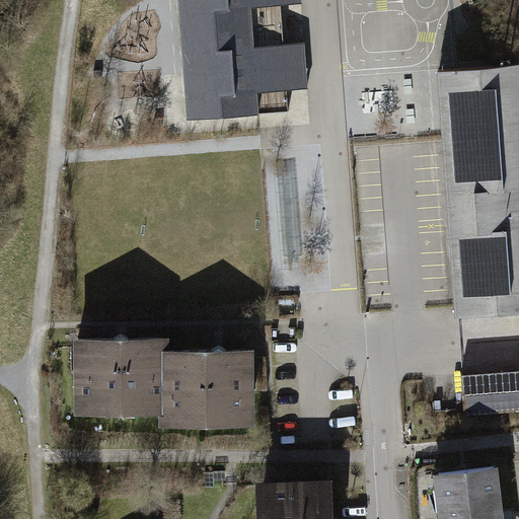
[(178,0),(188,118),(258,113),(289,110),(287,88),(307,87),(304,42),(284,44),(281,4),(301,3),(300,0),(178,0)]
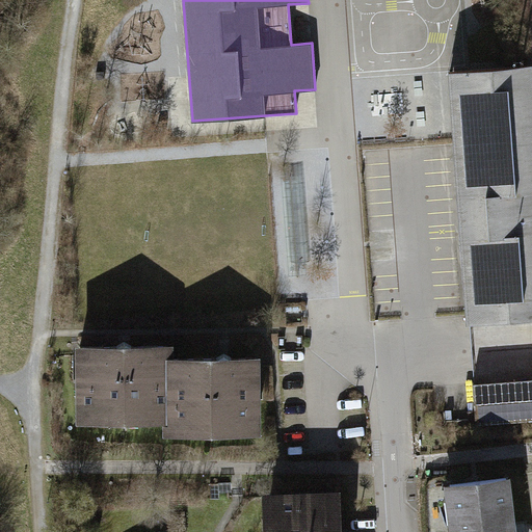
[(531,64),(449,71),(459,216),(468,323),(531,318),(531,64)]
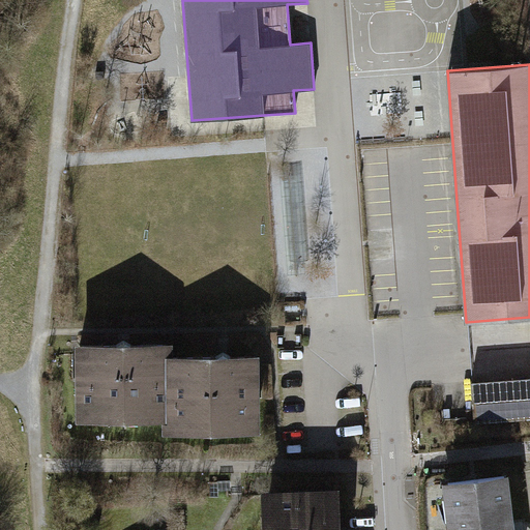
[(299,174),(278,175),(287,275),(307,273),(299,174)]
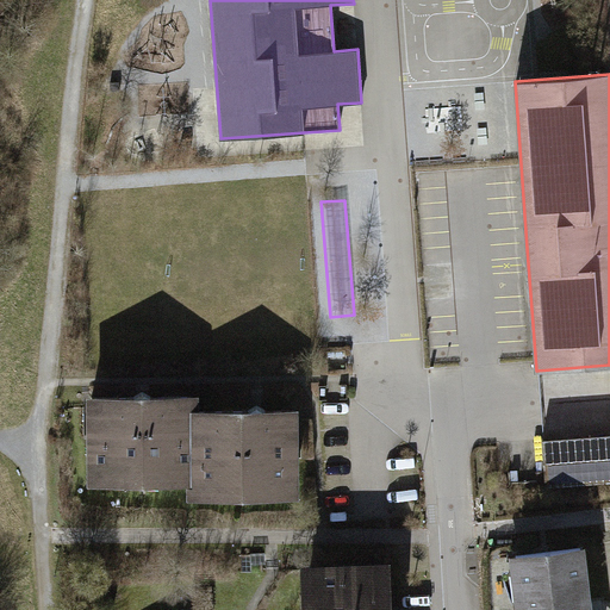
[(135,397),(92,398),(93,475),(119,474),(123,467),(163,466),(168,474),(192,474),(193,474),(192,411),(193,411),(193,397),(150,397),(150,394),(142,391),(135,394),(135,397)]
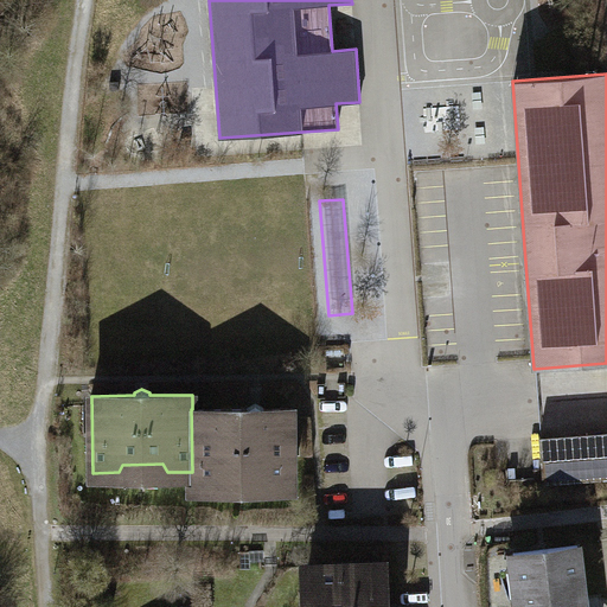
[(248,409),(192,409),(191,409),(192,472),(191,472),(192,486),(217,486),(222,478),(262,478),(267,485),(292,485),(292,409),(264,409),(264,407),(256,402),(248,407),(248,409)]
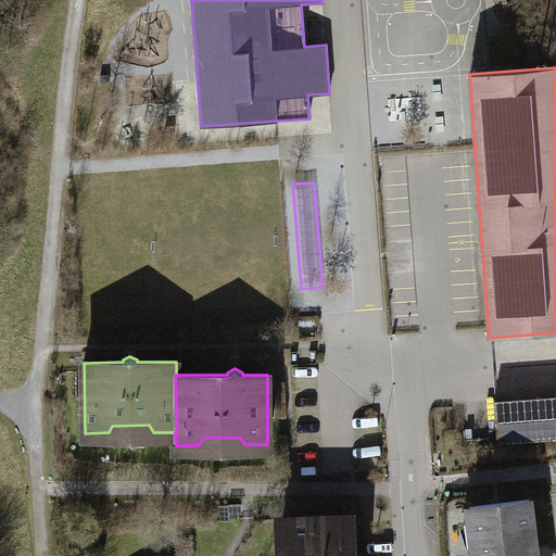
[(555,395),(494,400),(497,444),(555,440),(555,395)]
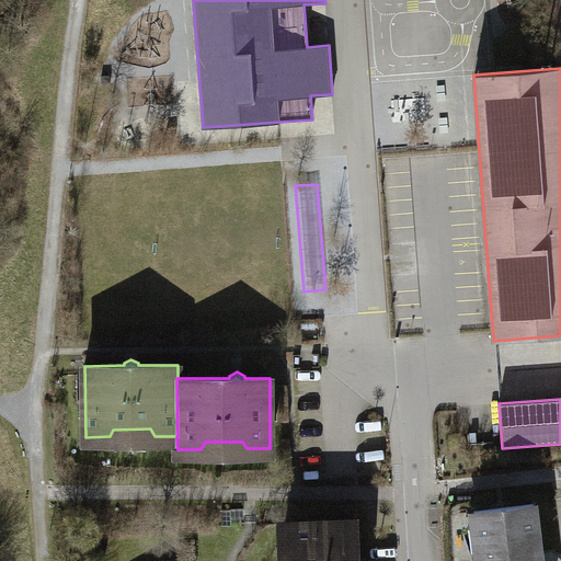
[(540,560),(534,504),(474,511),(479,551),(477,551),(477,560),(540,560)]
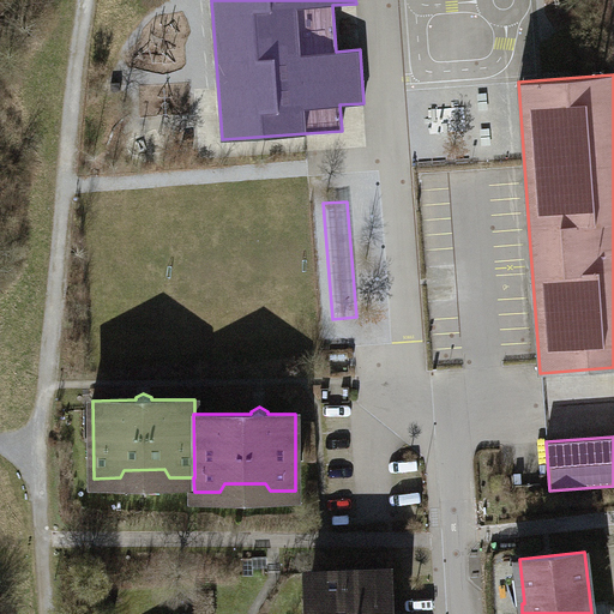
[(390,569),(312,572),(313,599),(321,602),(321,613),(395,613),(393,612),(392,612),(390,569)]
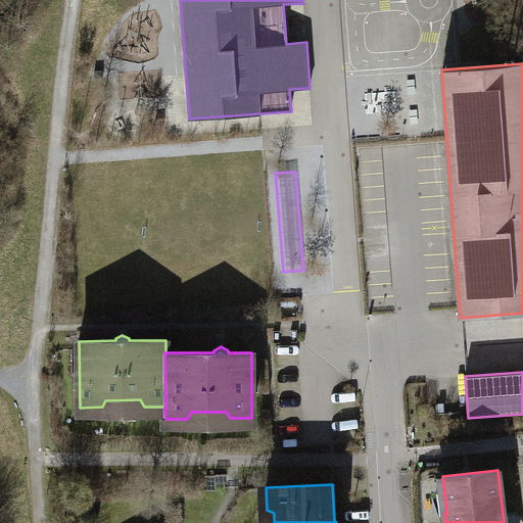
All buildings are outlined.
